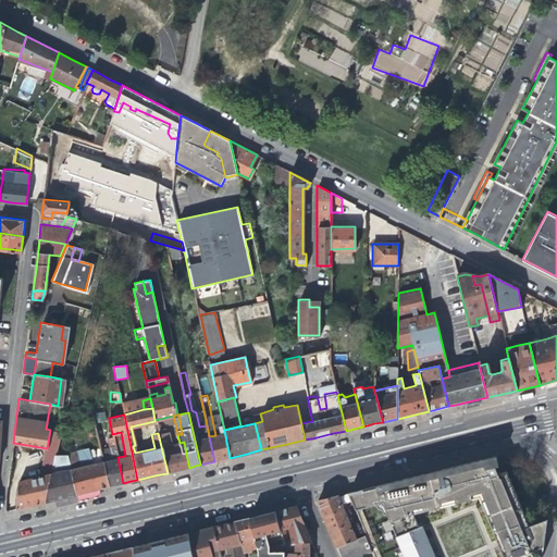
[(220,434),(215,435),(209,436),(214,461),(225,459),(230,458),(224,430),(223,424),(219,426),(220,434)]
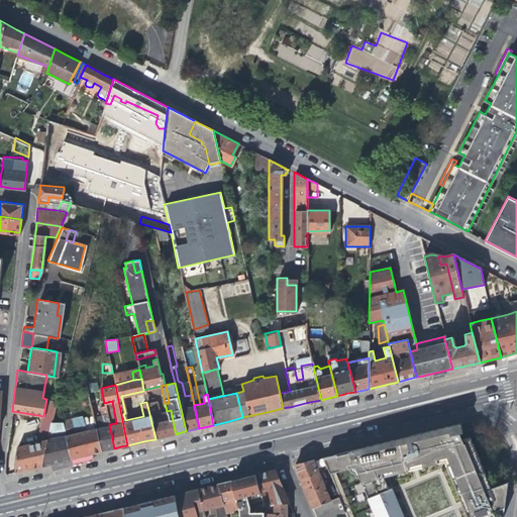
[(156,400),(146,402),(156,439),(168,436),(176,434),(173,421),(169,421),(167,411),(159,413),(156,400)]
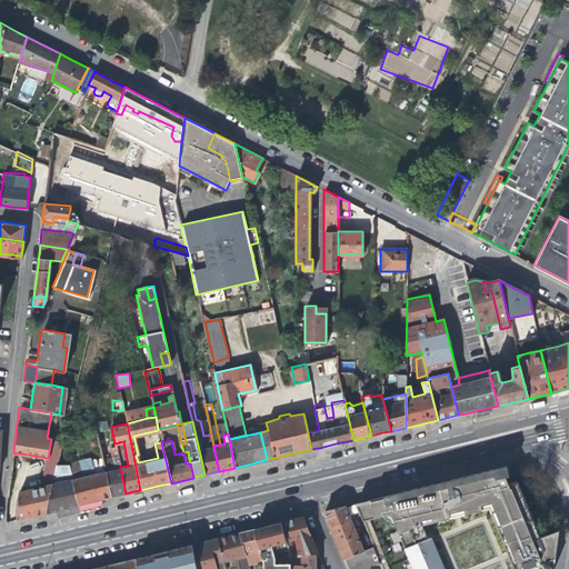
[(101,458),(105,470),(110,497),(121,495),(126,493),(120,467),(116,448),(110,449),(111,456),(101,458)]
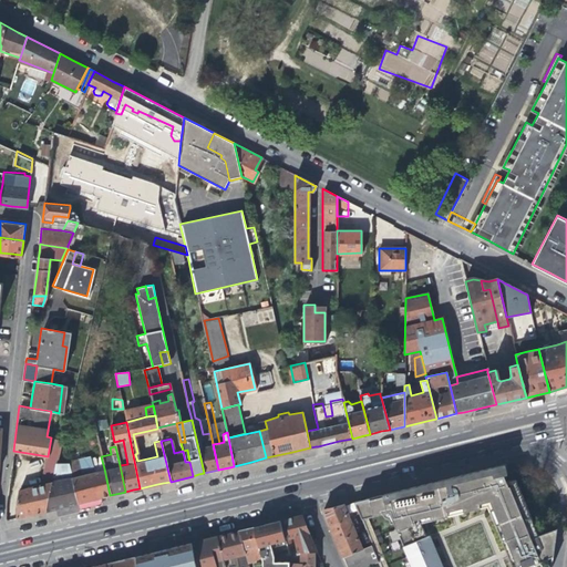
[(91,454),(65,459),(66,463),(92,457),(91,454)]
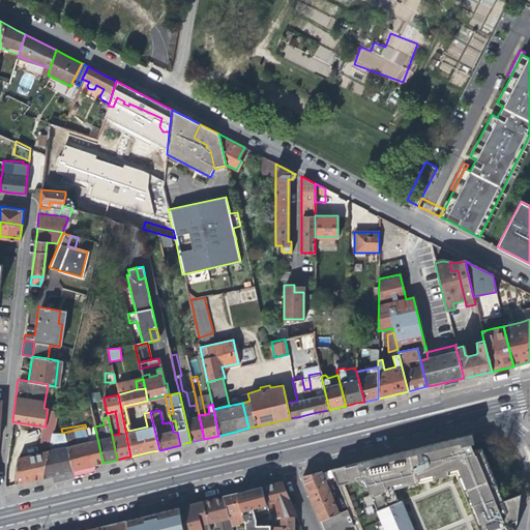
[(86,428),(62,433),(64,440),(72,438),(75,443),(88,440),(86,428)]
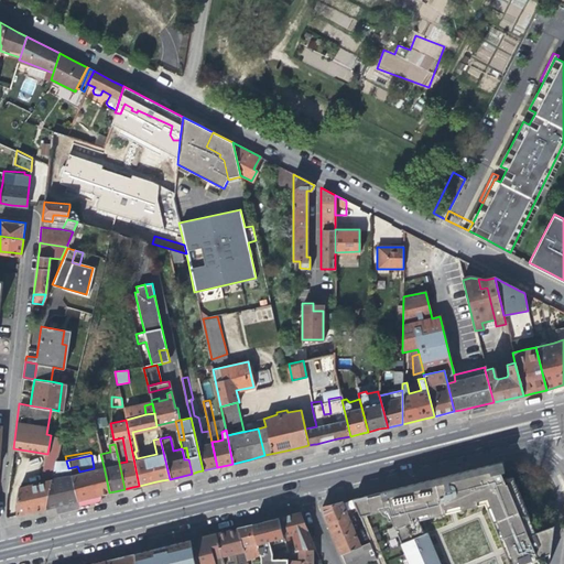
[(55,458),(55,461),(51,478),(43,508),(55,506),(73,501),(76,500),(68,468),(66,461),(65,456),(55,458)]
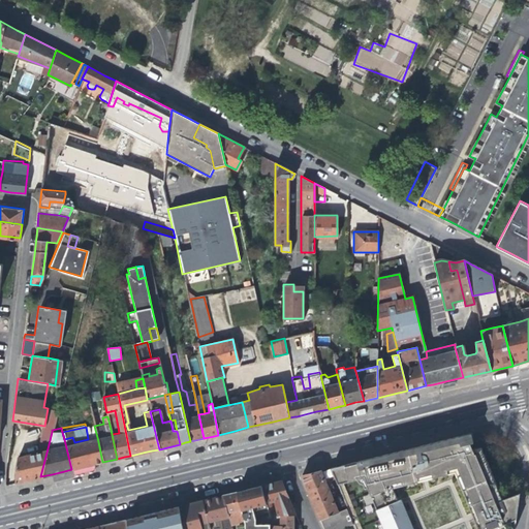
[(45,431),(41,450),(48,448),(52,432),(45,431)]
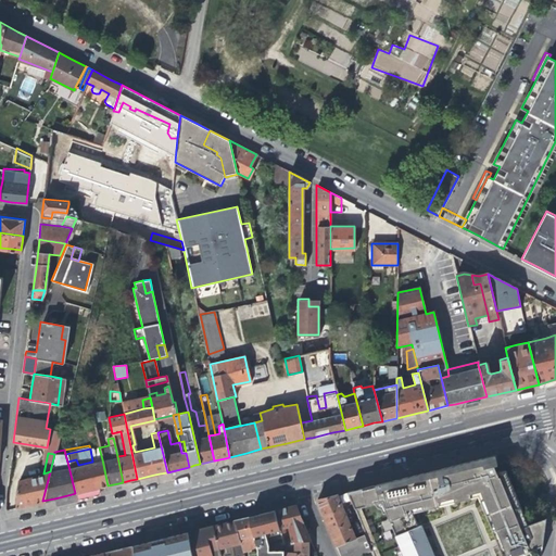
[(540,555),(541,551),(546,516),(538,519),(528,522),(525,514),(508,467),(500,470),(496,467),(495,464),(498,463),(496,453),(445,465),(363,485),(349,489),(352,500),(362,526),(365,531),(370,547),(374,555),(540,555)]
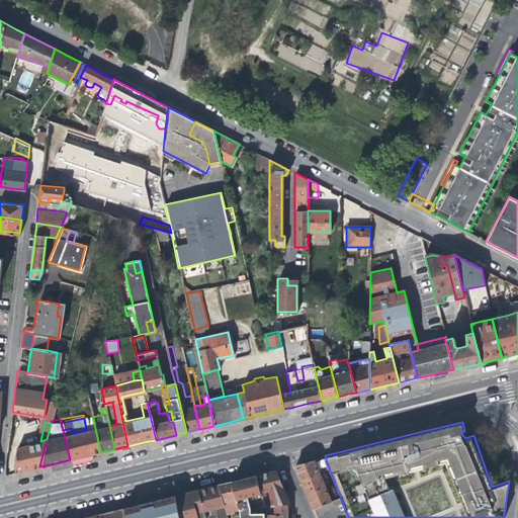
[(71,428),(63,430),(70,459),(82,457),(91,454),(86,430),(73,433),(71,428)]
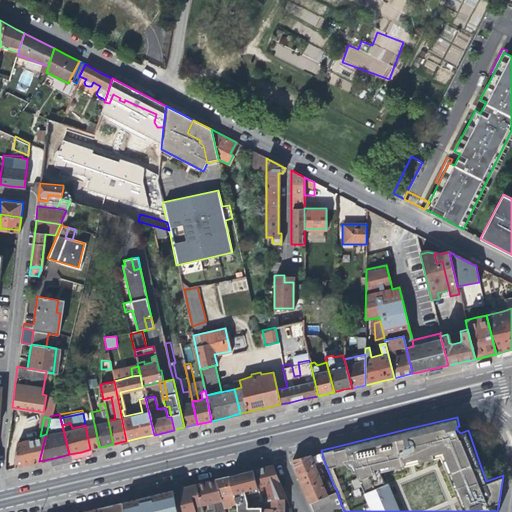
[(94,423),(85,425),(90,449),(95,448),(99,447),(94,423)]
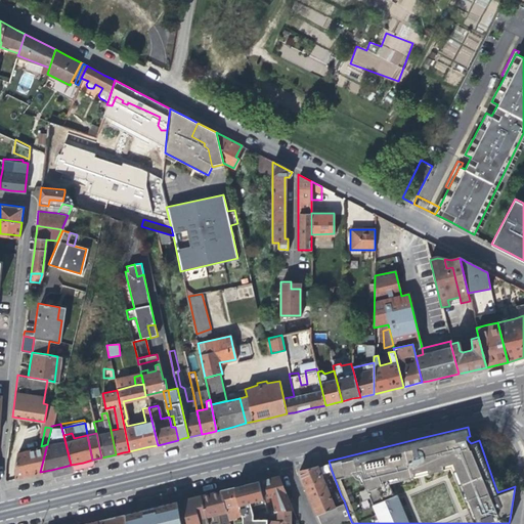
[(34,474),(40,472),(47,444),(41,446),(17,451),(13,479),(34,474)]
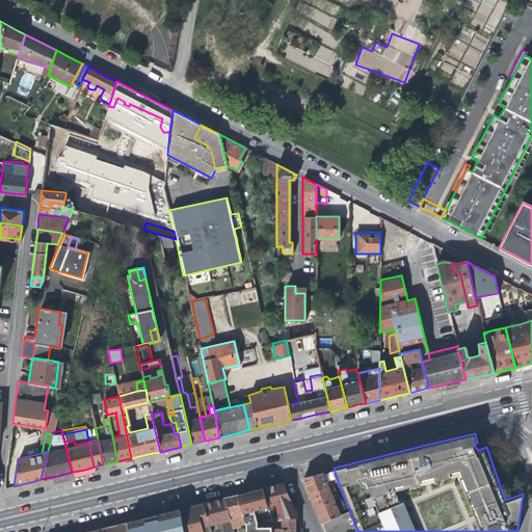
[(307,482),(309,489),(333,479),(337,478),(334,468),(325,470),(303,475),(307,482)]
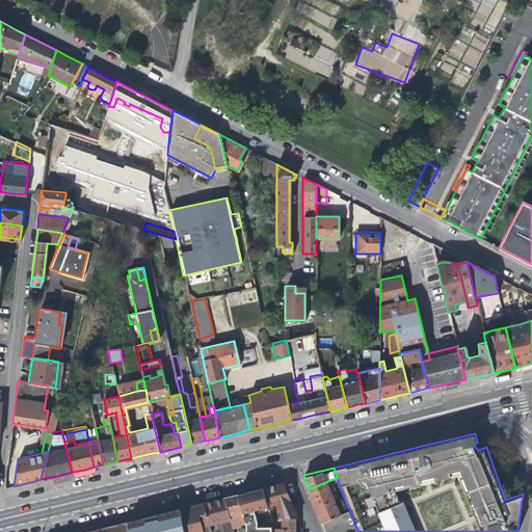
[(334,482),(333,479),(309,489),(312,496),(315,504),(335,497),(337,496),(337,493),(334,494),(329,484),(334,482)]
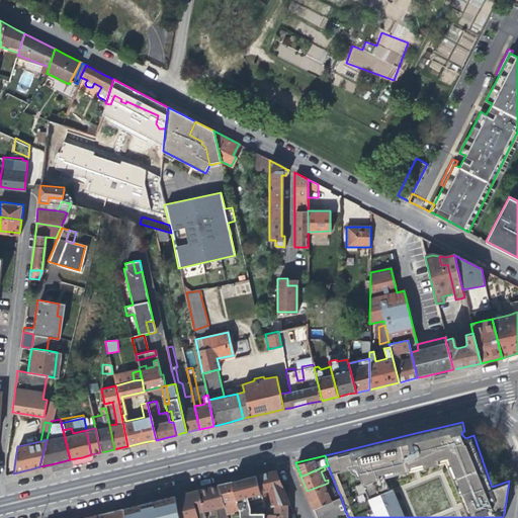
[(262,500),(263,505),(276,503),(286,502),(289,502),(275,467),(265,469),(255,472),(260,490),(268,488),(270,498),(262,500)]
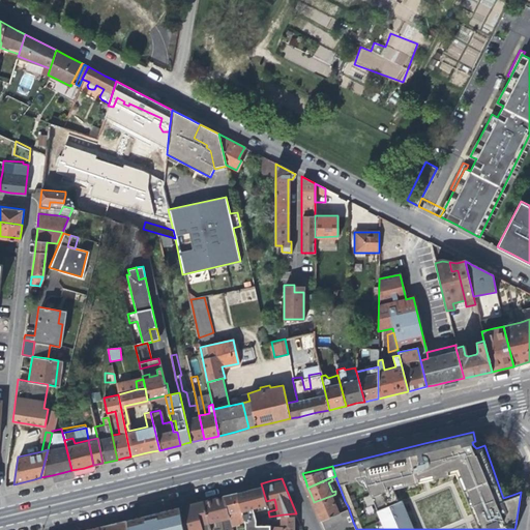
[(255,484),(248,487),(255,519),(255,529),(269,529),(269,524),(269,517),(268,511),(266,501),(261,483),(255,484)]
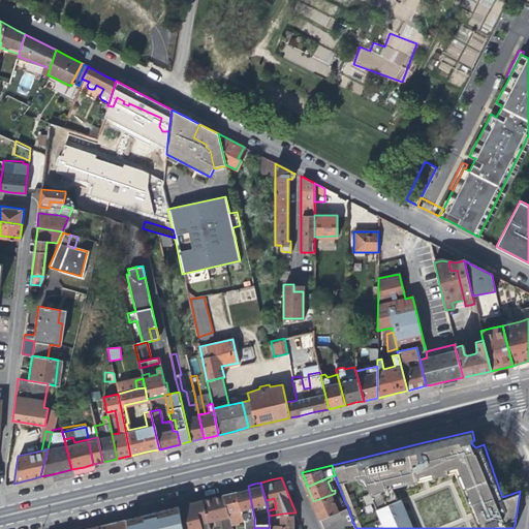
[(242,487),(236,489),(244,519),(243,528),(254,528),(254,518),(248,486),(242,487)]
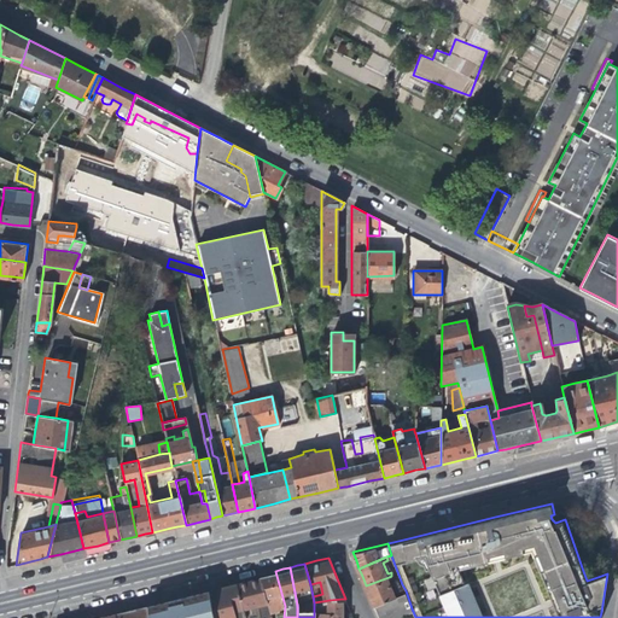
[(285,606),(275,571),(268,572),(258,575),(266,600),(266,601),(277,599),(279,607),(285,606)]
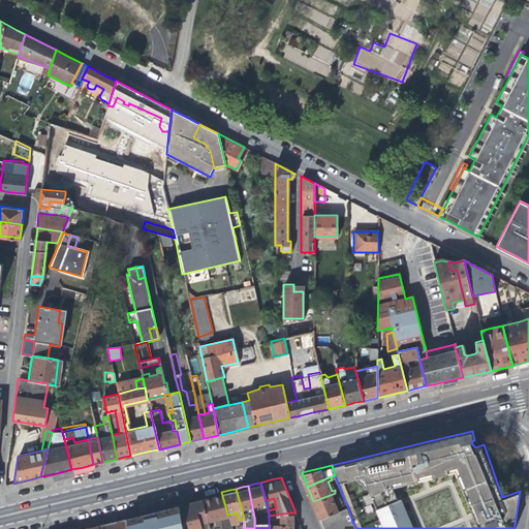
[(208,519),(213,517),(218,516),(227,514),(221,492),(212,494),(201,497),(208,519)]
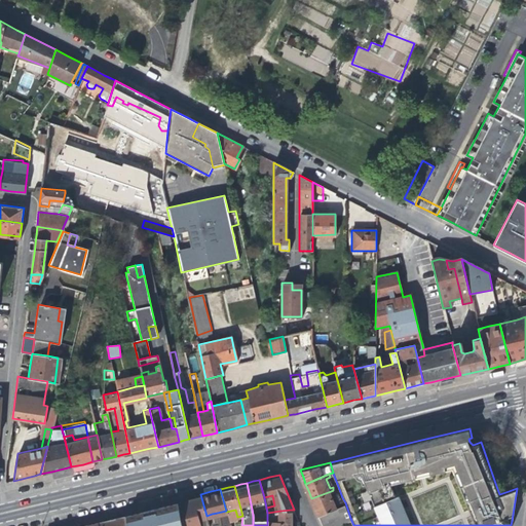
[(336,505),(331,491),(311,498),(314,505),(317,514),(336,505)]
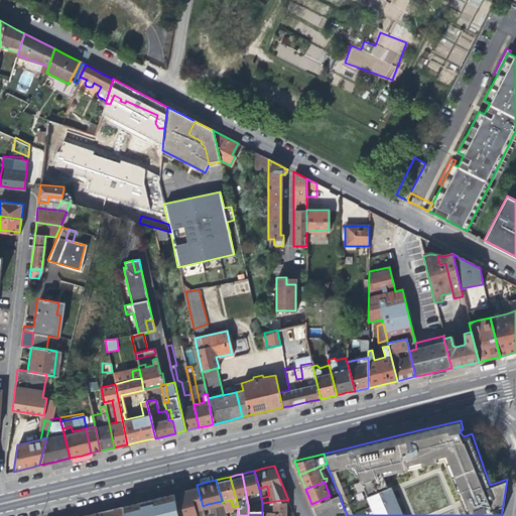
[(199,515),(204,515),(205,513),(203,506),(197,485),(187,487),(174,491),(179,515),(197,515),(199,515)]
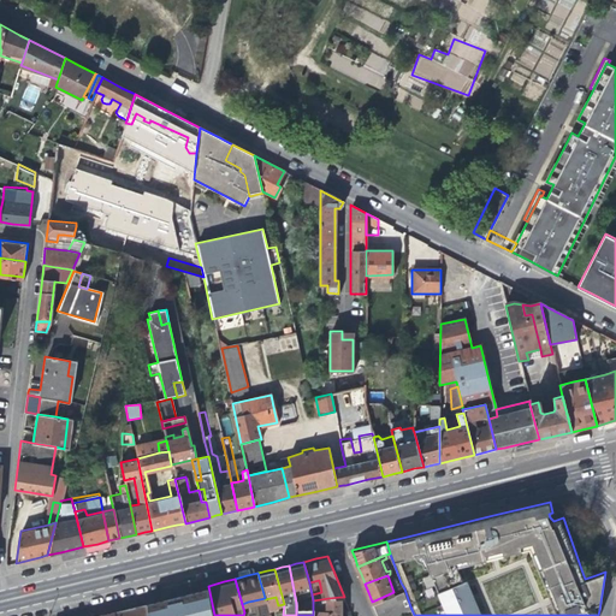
[(166,596),(147,600),(147,615),(214,615),(208,586),(199,588),(191,590),(166,596)]
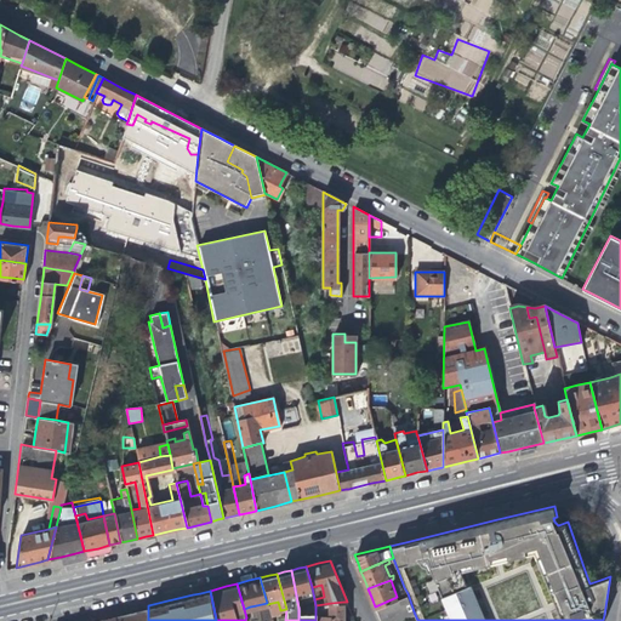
[(381,620),(389,620),(399,617),(414,611),(408,593),(403,594),(397,597),(375,607),(379,614),(381,620)]
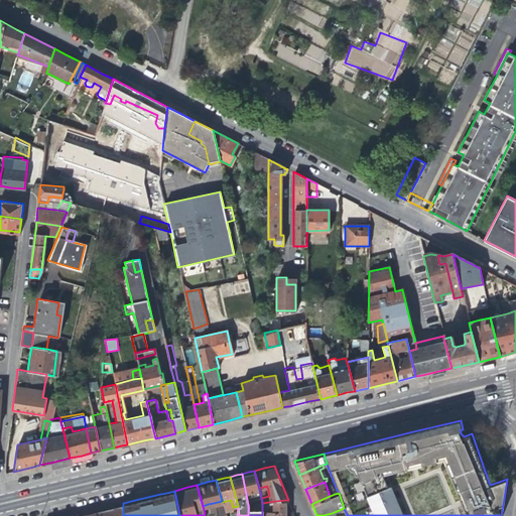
[(285,515),(285,513),(285,500),(275,501),(275,510),(262,510),(262,515),(285,515)]
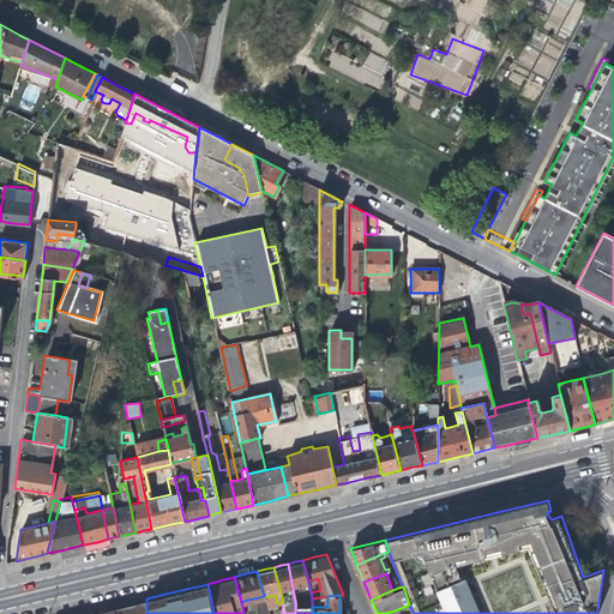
[(327,607),(327,596),(312,599),(312,607),(327,607)]
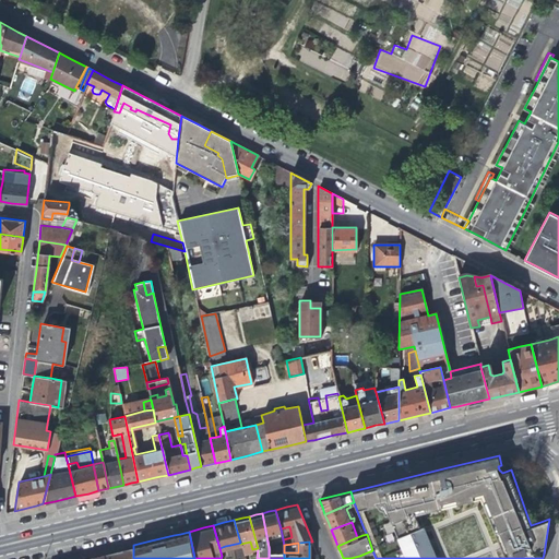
[(133,558),(133,545),(118,548),(104,552),(104,558),(133,558)]
